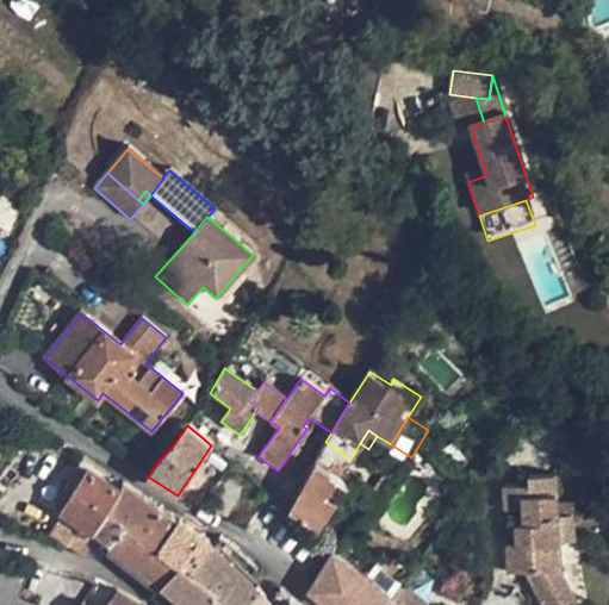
[(316,532),(347,486),(315,463),(287,512),(316,532)]
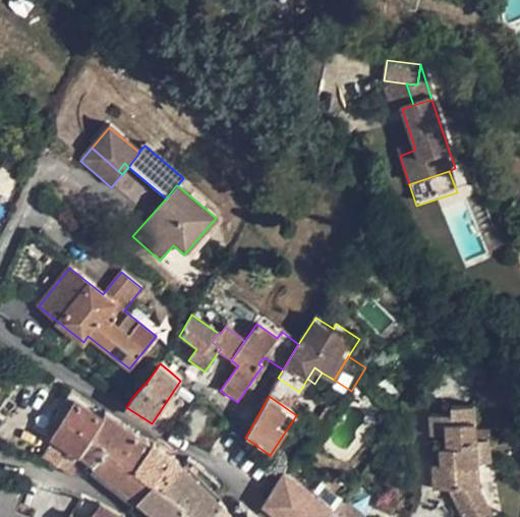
[(44,435),(67,450),(64,455),(54,449),(46,463),(54,468),(70,479),(76,469),(85,475),(83,477),(107,494),(114,482),(137,501),(153,484),(134,471),(152,448),(131,434),(104,415),(102,419),(67,398),(44,435)]
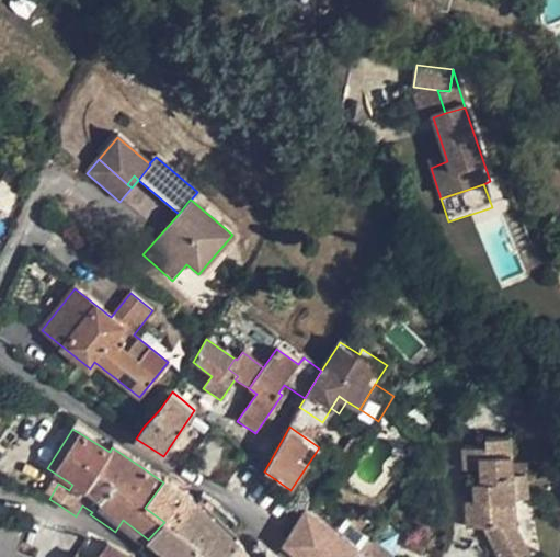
[(484,448),(461,450),(463,473),(481,472),(481,484),(473,485),(473,503),(465,503),(467,531),(482,530),(496,556),(522,556),(527,554),(515,530),(513,503),(503,503),(502,479),(511,479),(509,439),(484,441),(484,448)]
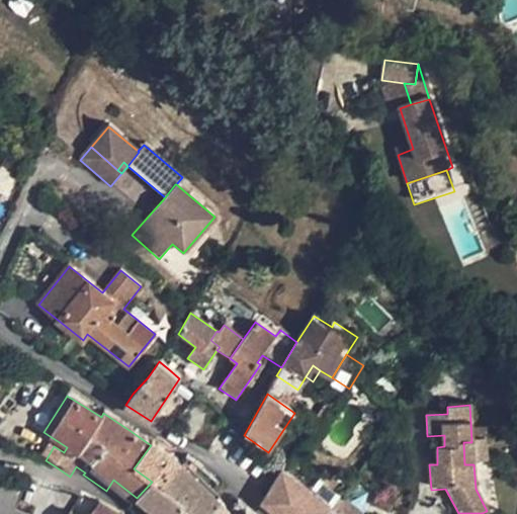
[(474,464),(489,460),(485,438),(471,442),(474,464)]
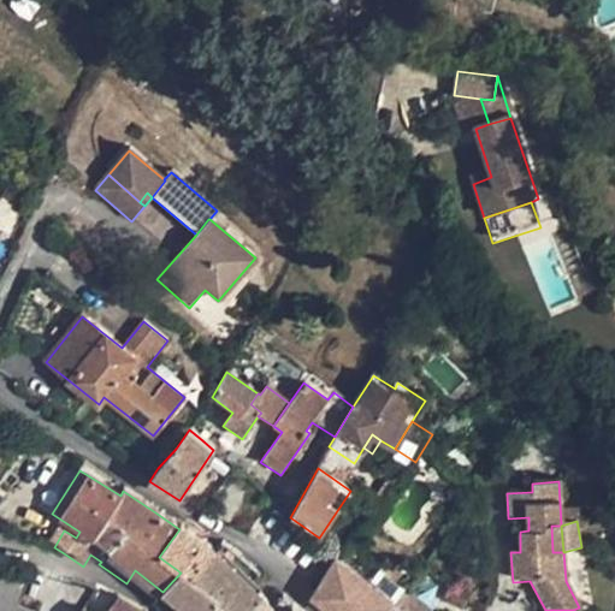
[(563,552),(561,526),(551,526),(553,552),(563,552)]
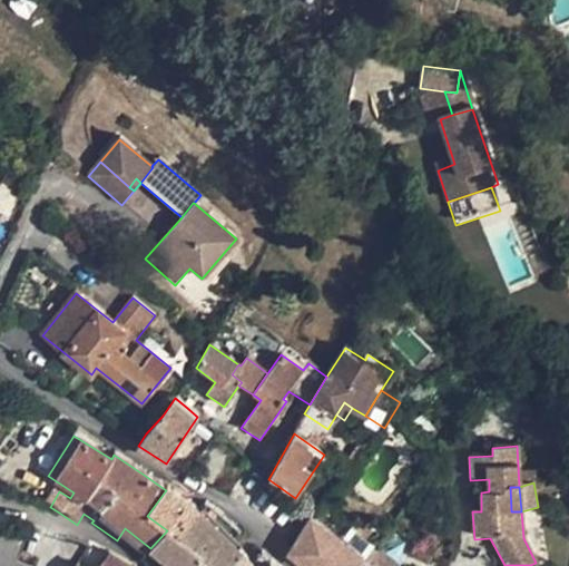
[(166,490),(147,516),(167,530),(179,539),(198,511),(189,503),(167,488),(166,490)]
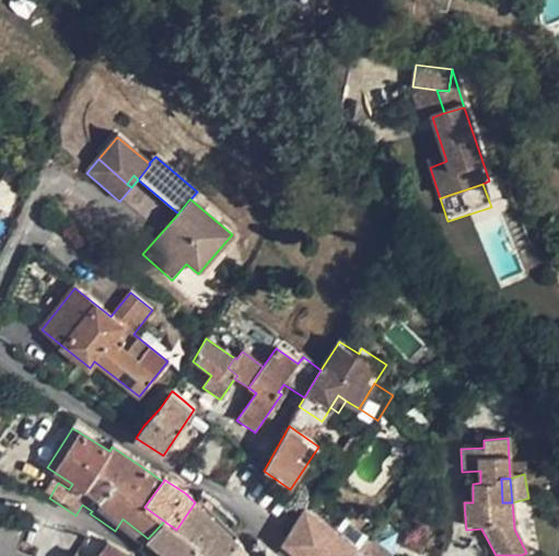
[(463,484),(464,502),(473,502),(473,484),(463,484)]
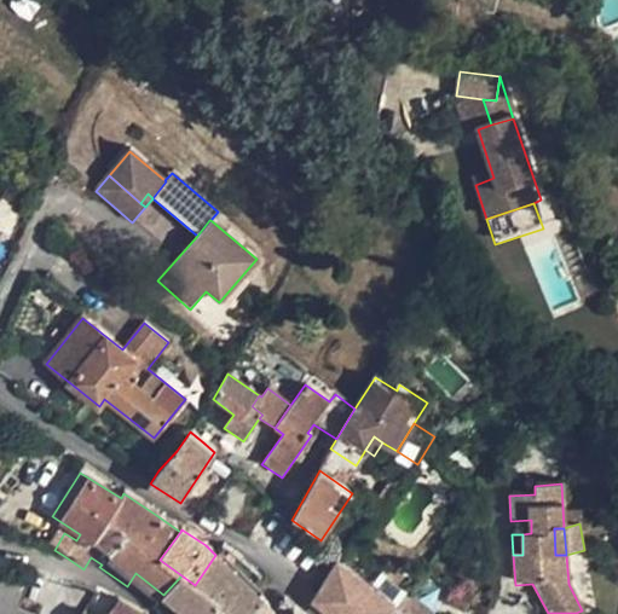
[(195,585),(220,603),(252,569),(225,544),(215,555),(195,585)]
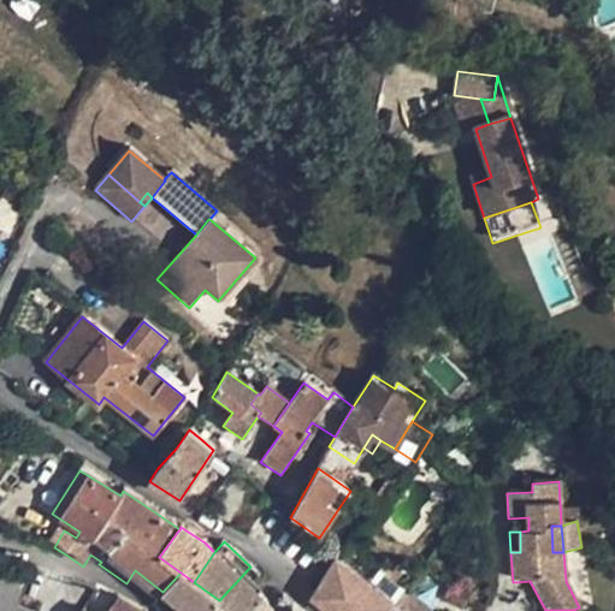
[(372,588),(335,559),(309,600),(323,610),(389,610),(391,607),(395,605),(394,604),(372,588)]
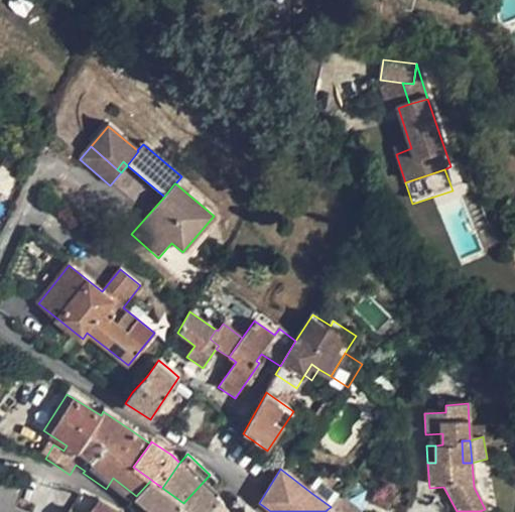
[(218,481),(210,475),(183,503),(194,511),(229,511),(228,510),(220,501),(210,490),(218,481)]
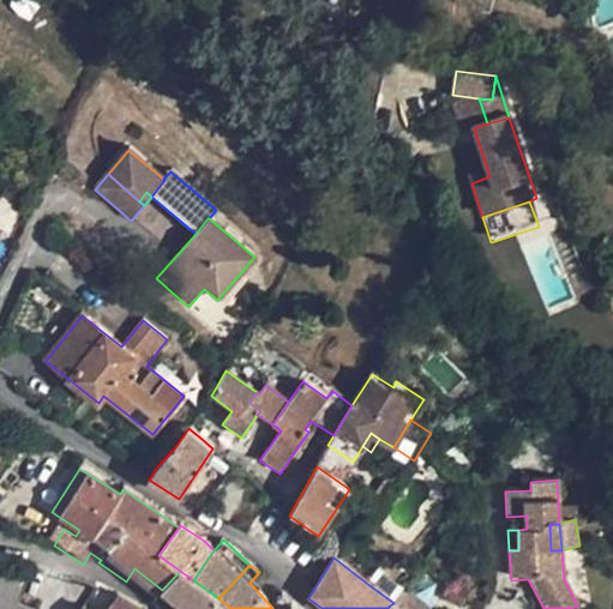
[(14,606),(26,576),(0,567),(0,579),(2,580),(0,586),(5,589),(1,601),(14,606)]
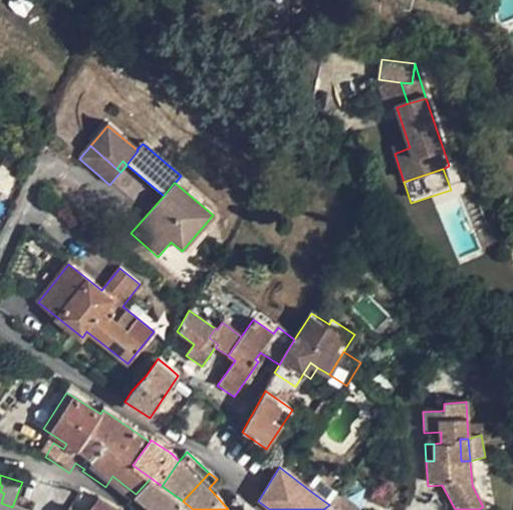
[(151,478),(136,494),(156,509),(176,509),(183,501),(162,486),(151,478)]
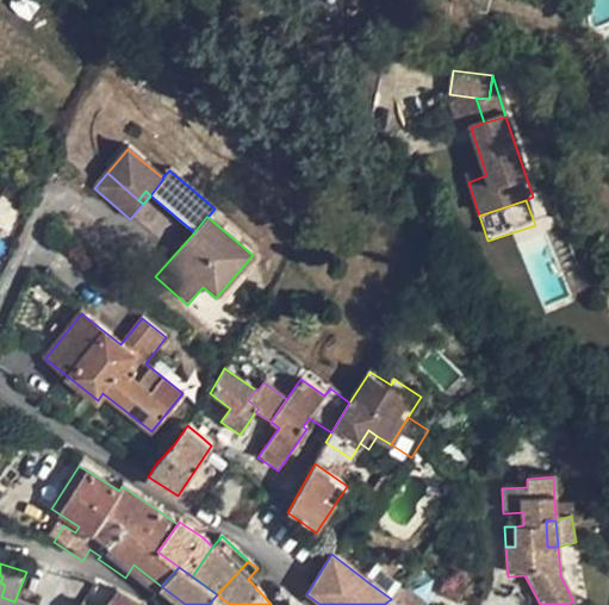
[(368,582),(390,598),(399,586),(378,569),(368,582)]
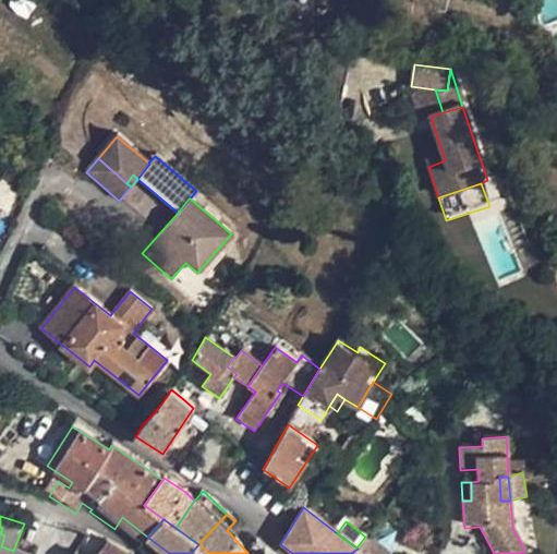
[(101,548),(96,553),(123,553),(105,543),(101,548)]
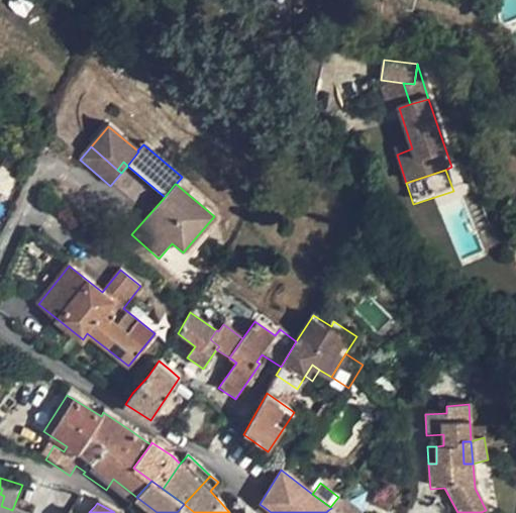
[(238,503),(228,511),(229,512),(244,512),(245,511),(238,503)]
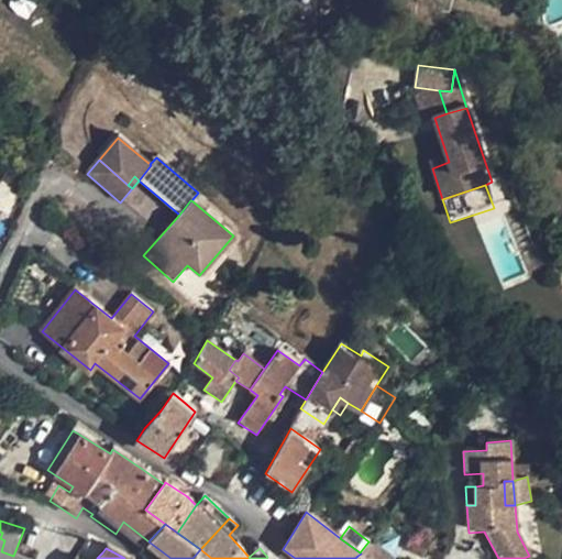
[(211,558),(200,549),(193,558),(211,558)]
